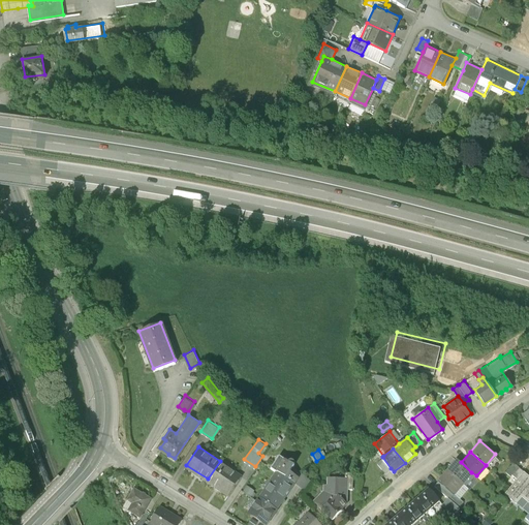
[(386,471),(391,468),(382,457),(377,461),(386,471)]
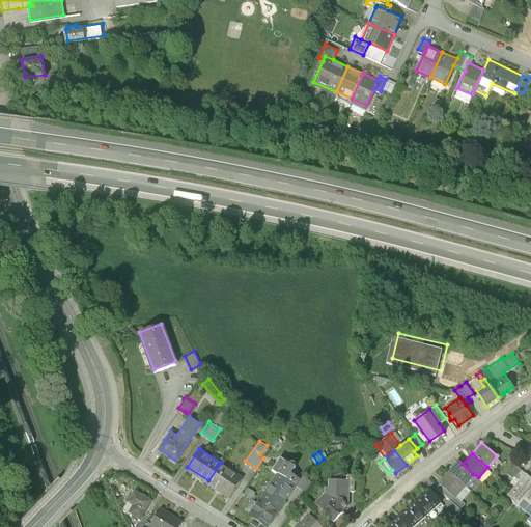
[(285,460),(277,471),(296,483),(300,477),(291,472),(295,466),(285,460)]
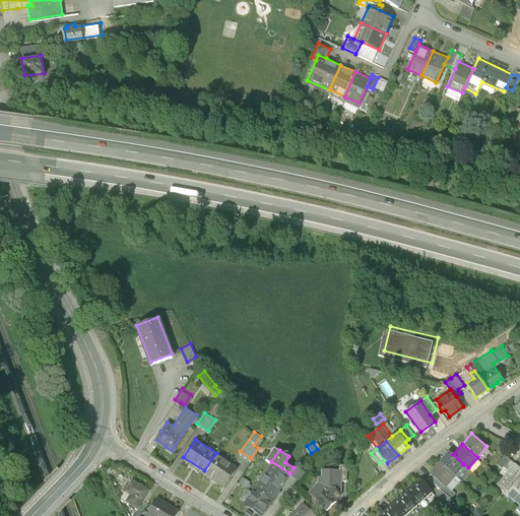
[(448,450),(439,461),(455,474),(463,464),(453,454),(448,450)]
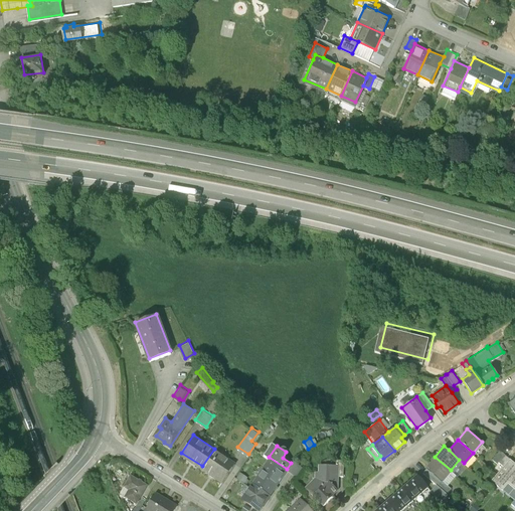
[(505,453),(500,448),(492,457),(497,461),(499,460),(505,453)]
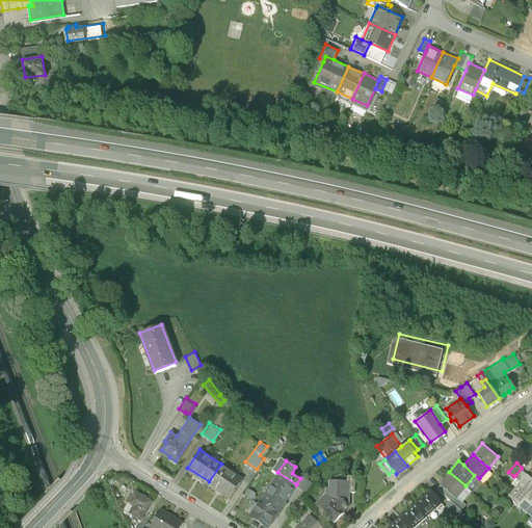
[(242,477),(221,464),(209,481),(230,496),(242,477)]
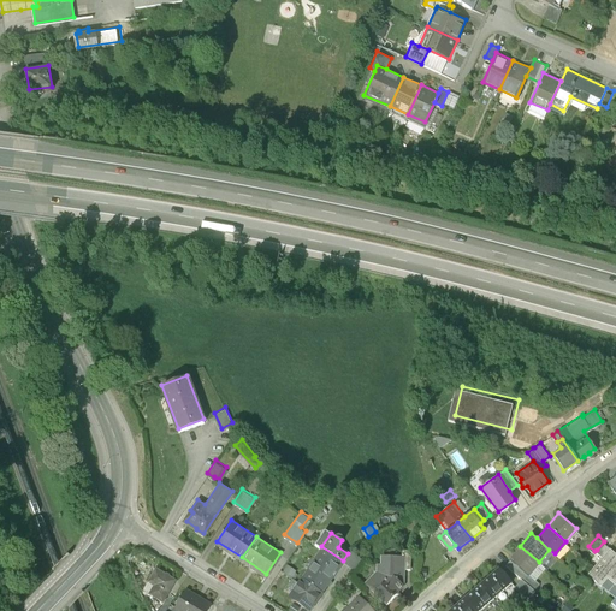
[(610,546),(604,541),(597,550),(602,555),(610,546)]
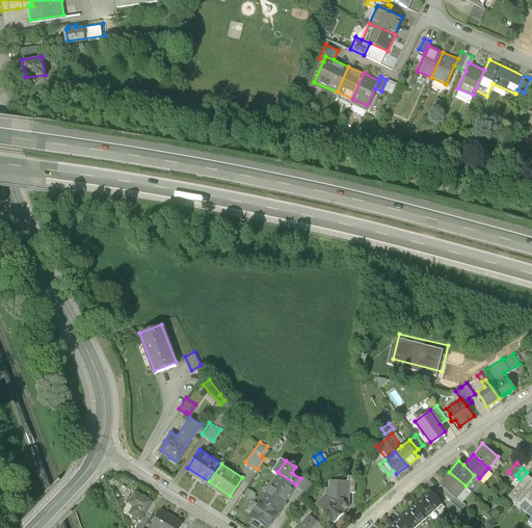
[(277,472),(261,498),(280,510),(296,484),(277,472)]
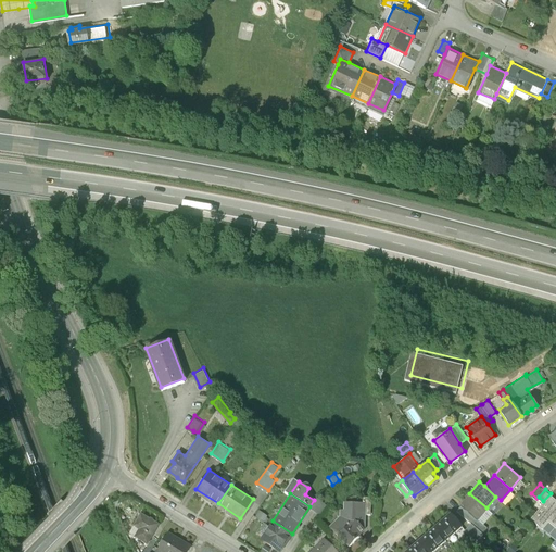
[(477,518),(487,507),(469,493),(460,504),(477,518)]
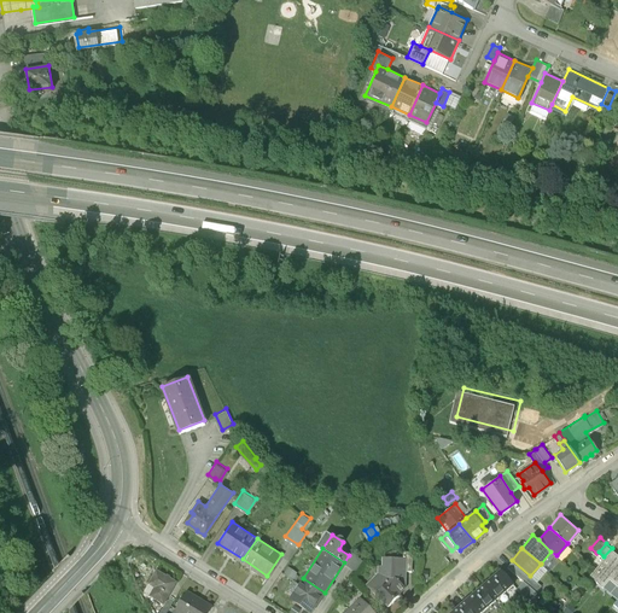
[(617,553),(612,548),(604,556),(588,574),(596,583),(598,581),(602,584),(610,576),(617,583),(617,553)]
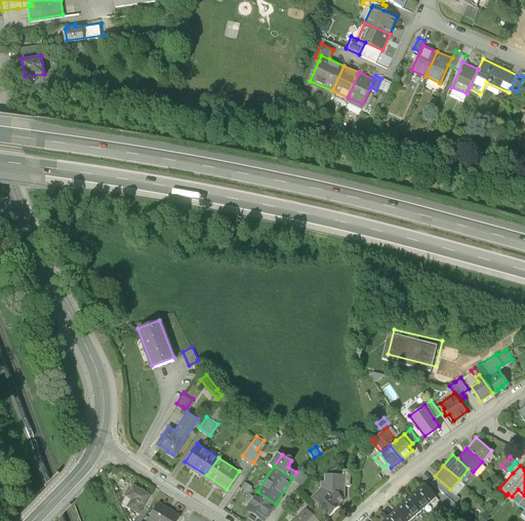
[(344,468),(342,474),(346,474),(345,498),(351,498),(351,475),(353,475),(353,468),(344,468)]
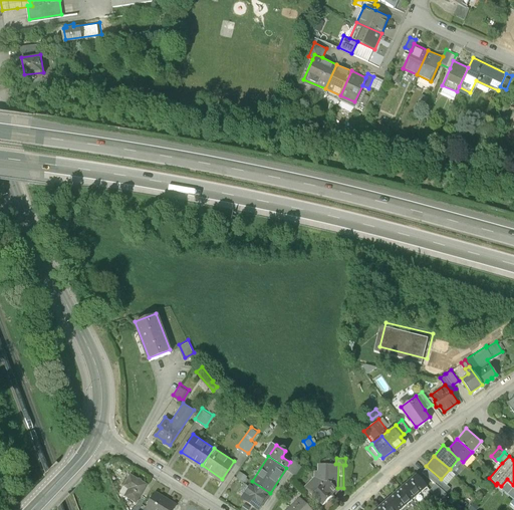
[(317,497),(323,503),(333,494),(332,492),(337,488),(338,464),(335,464),(318,463),(318,470),(315,470),(314,476),(305,485),(313,494),(311,495),(314,498),(317,497)]
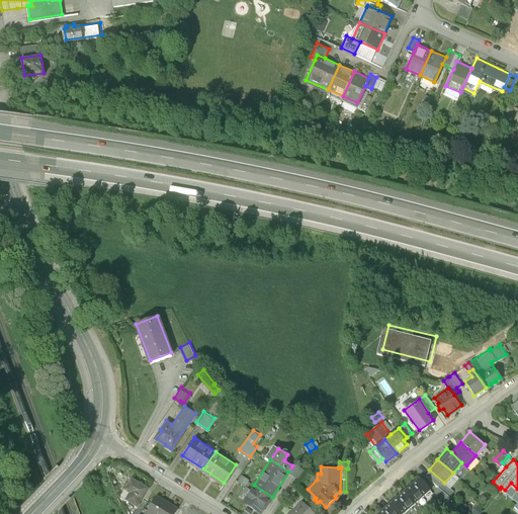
[(429,469),(425,474),(452,497),(456,493),(444,483),(429,469)]
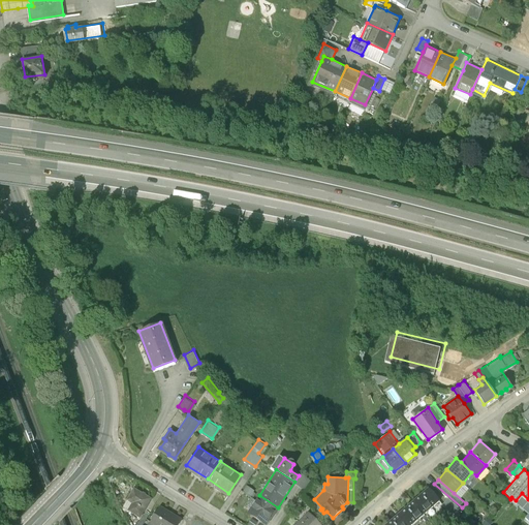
[(254,489),(247,484),(244,488),(251,493),(254,489)]
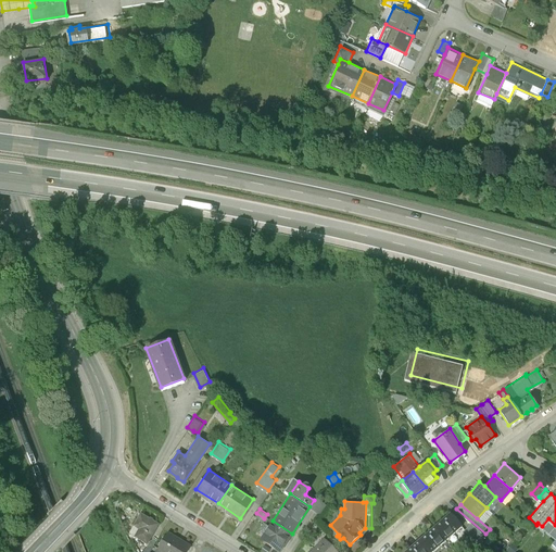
[(159,522),(141,512),(134,524),(139,527),(135,535),(147,541),(159,522)]
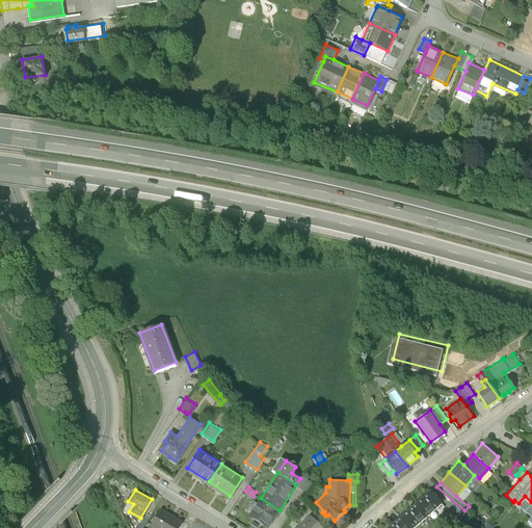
[(415,504),(425,516),(441,502),(430,490),(415,504)]
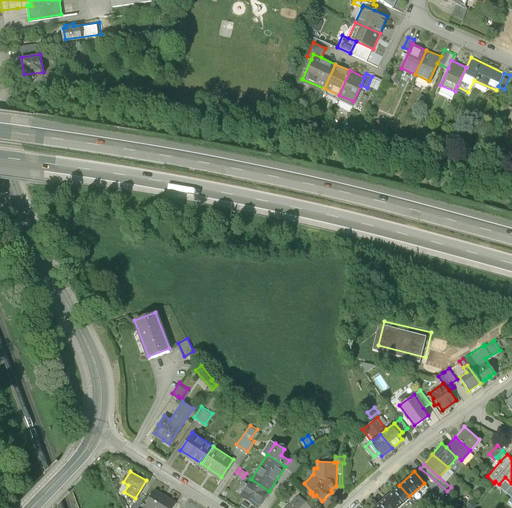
[(251,479),(240,494),(258,506),(269,491),(251,479)]
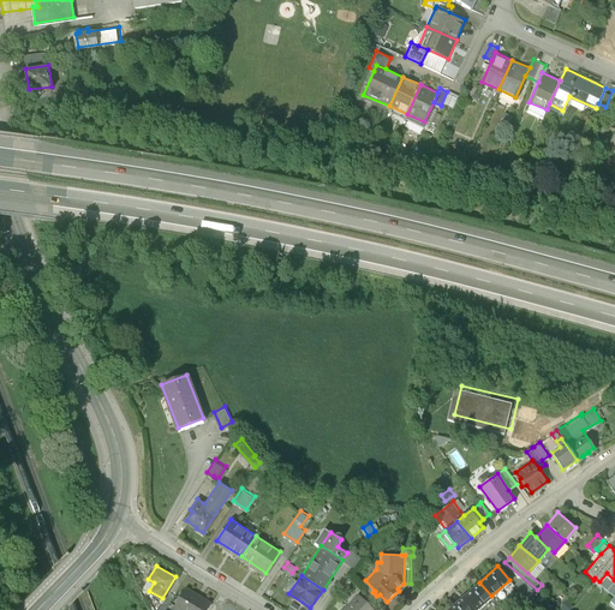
[(464,597),(475,609),(476,609),(491,596),(479,582),(464,597)]
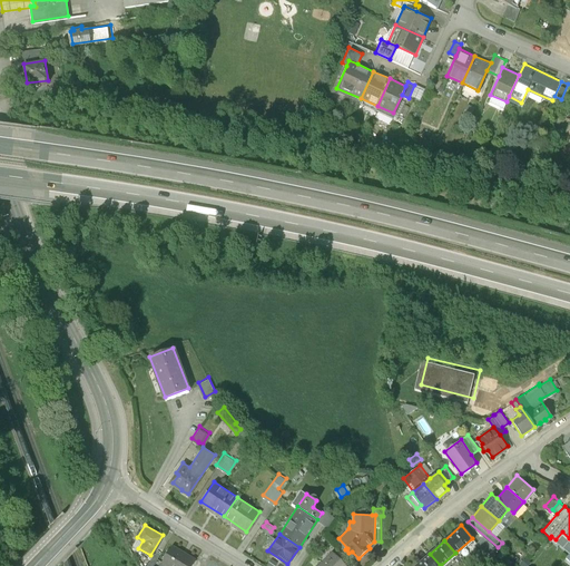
[(173,544),(160,564),(165,565),(189,565),(195,558),(173,544)]
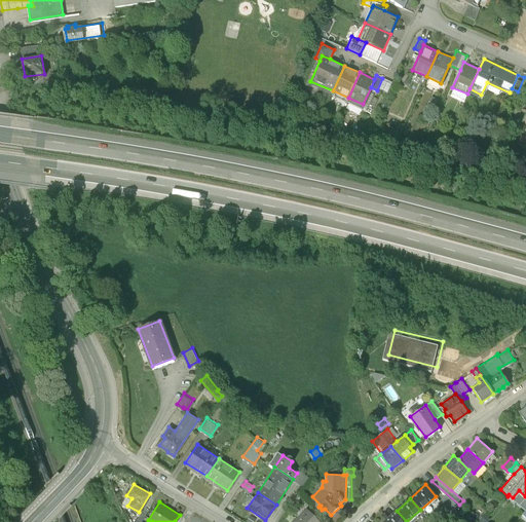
[(312,507),(308,510),(317,519),(322,515),(312,507)]
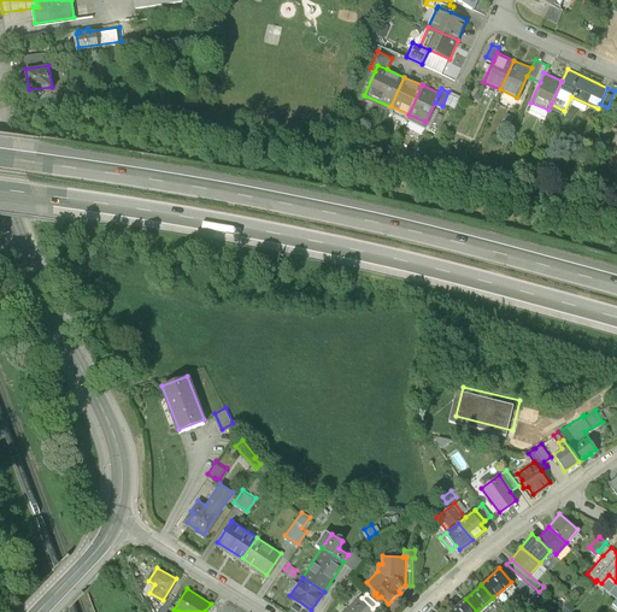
[(360,596),(344,611),(376,611),(372,608),(362,598),(360,596)]
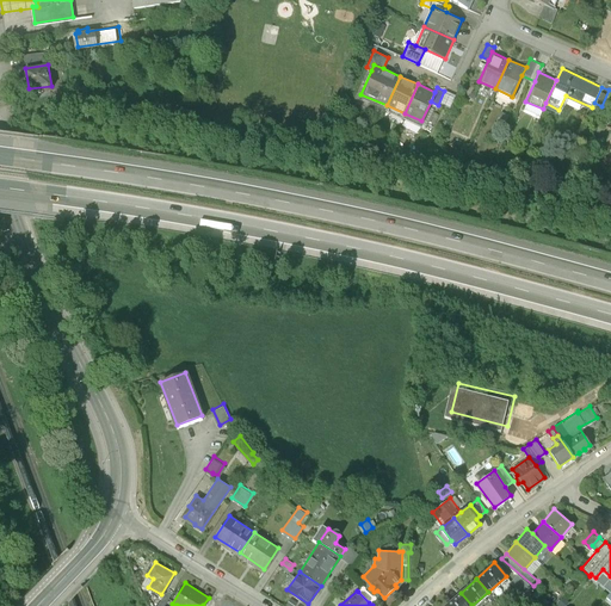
[(471,605),(461,593),(445,605),(471,605)]
